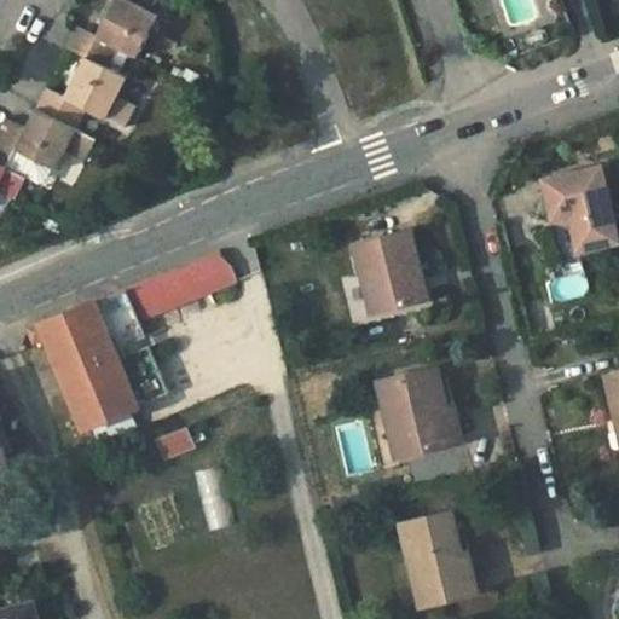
[(79,27),(69,47),(87,57),(106,67),(117,47),(137,57),(156,17),(123,0),(116,0),(99,36),(79,27)]
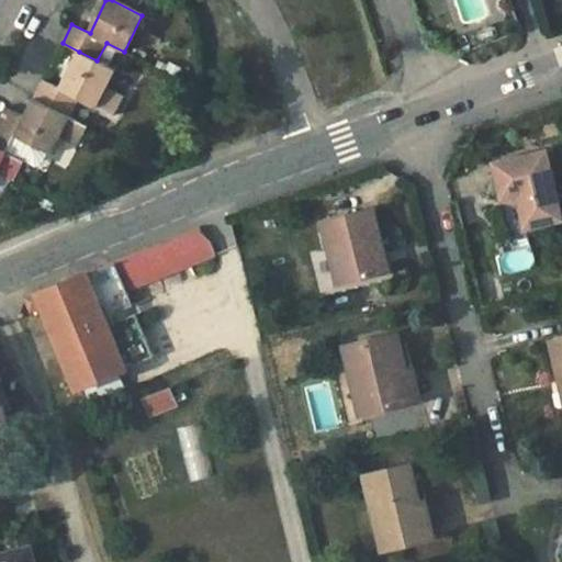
[(115,70),(97,60),(79,52),(60,89),(43,80),(33,99),(68,116),(78,98),(113,115),(124,96),(107,88),(115,70)]
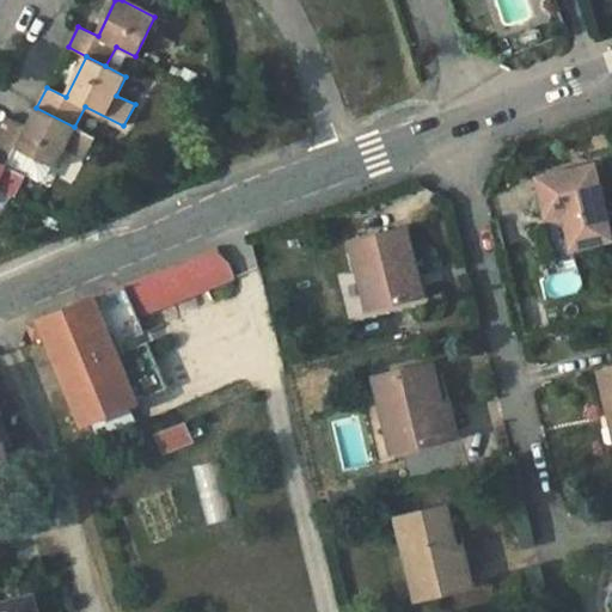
[(96,139),(74,127),(36,108),(28,127),(7,117),(1,126),(0,128),(0,161),(7,166),(18,147),(56,166),(66,147),(85,158),(96,139)]
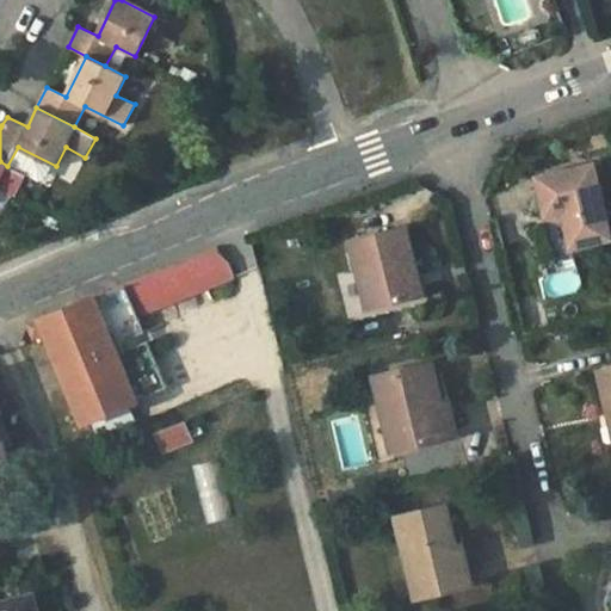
[(7,166),(0,161),(0,187),(16,196),(26,176),(7,166)]
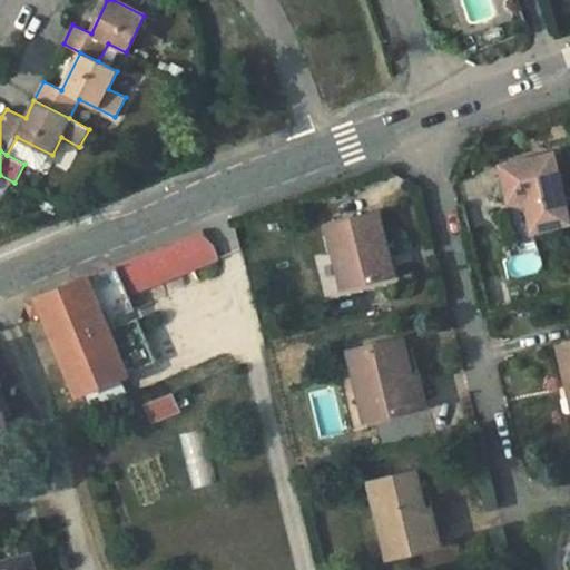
[(569,220),(553,153),(503,163),(511,199),(527,196),(534,227),(569,220)]
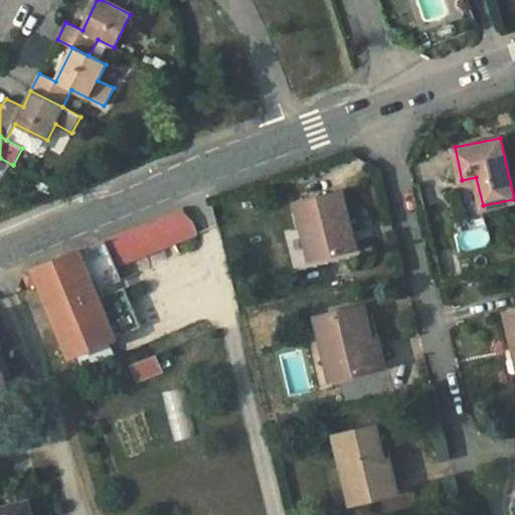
[(342,190),(296,202),(302,226),(286,231),(297,272),(352,256),(351,248),(344,226),(351,224),(342,190)]
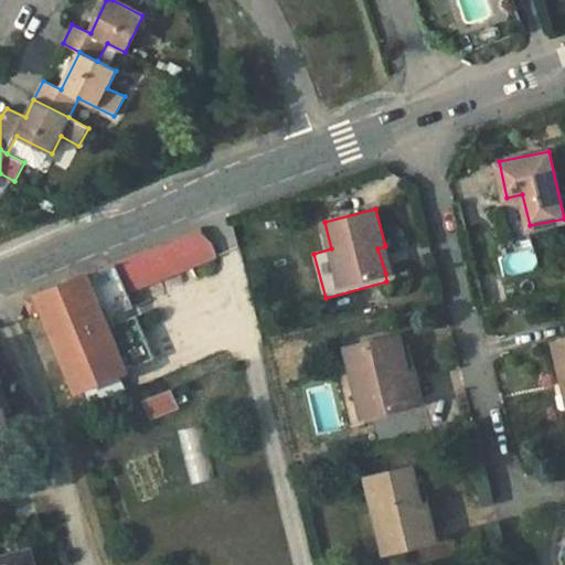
[(215,258),(212,242),(199,230),(156,247),(27,298),(32,313),(44,308),(80,393),(130,373),(129,370),(156,359),(128,290),(215,258)]
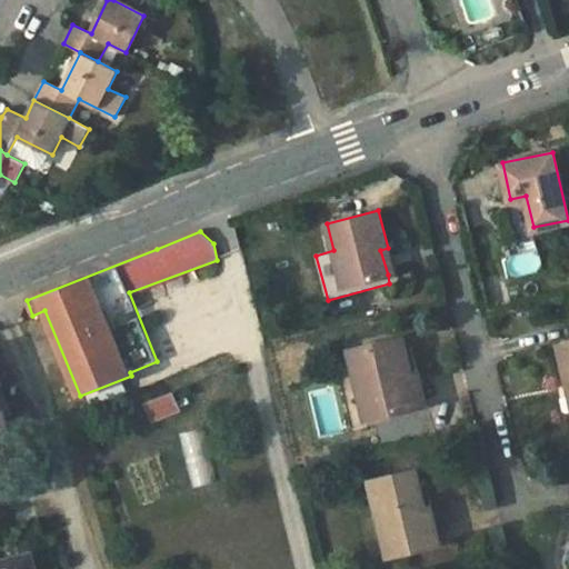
[(395,275),(388,248),(380,250),(388,275),(395,275)]
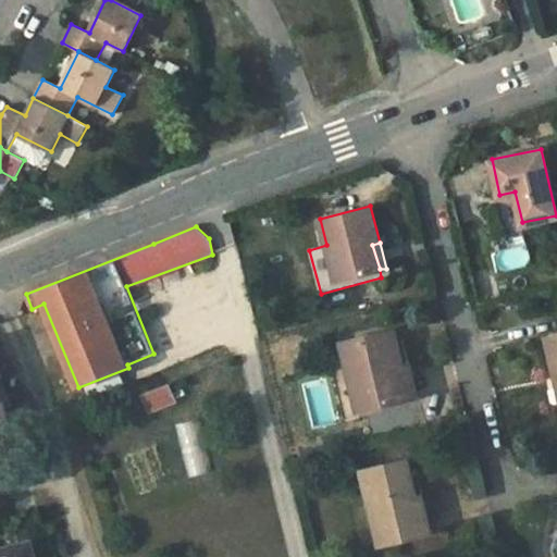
[(499,272),(530,265),(525,244),(495,251),(499,272)]
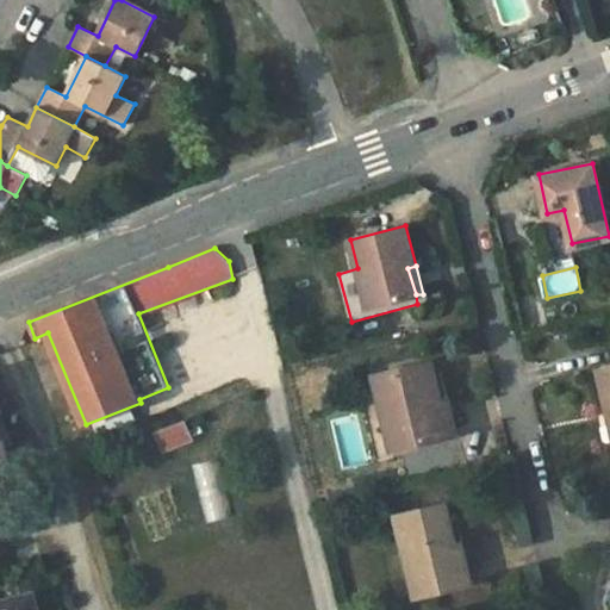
[(439,402),(429,362),(402,368),(374,374),(393,450),(442,439),(435,403),(439,402)]
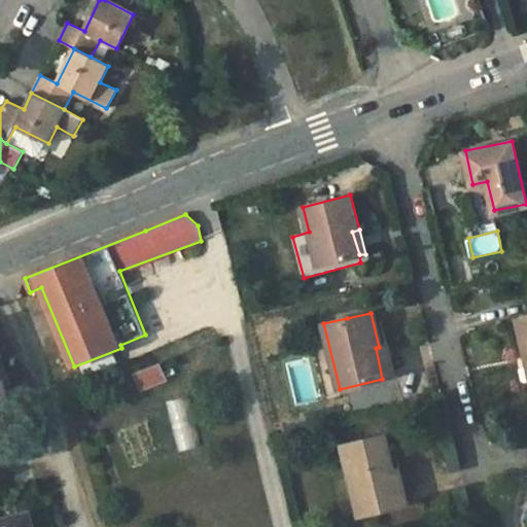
[(526,318),(517,321),(524,354),(526,353),(526,318)]
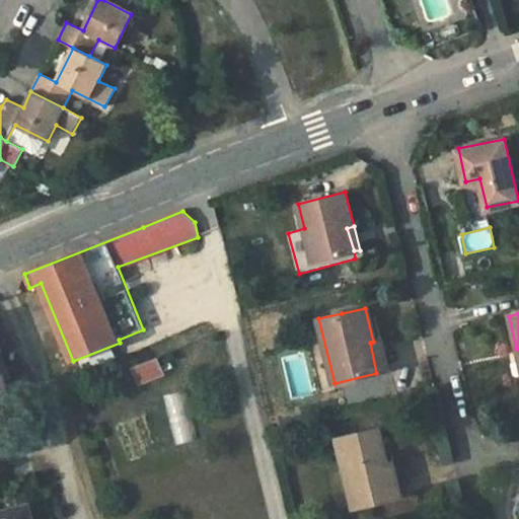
[(381,341),(373,342),(370,343),(376,373),(380,372),(388,370),(381,341)]
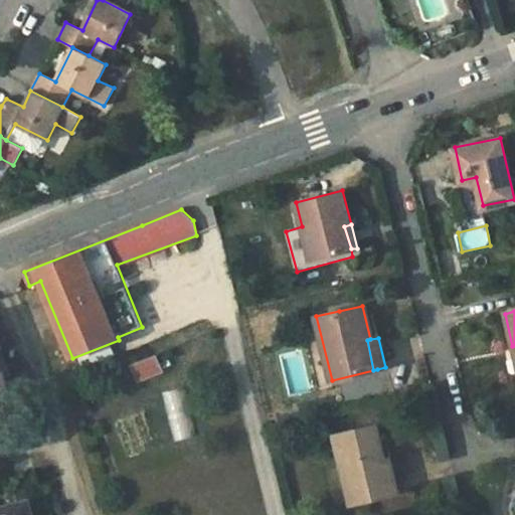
[(157,355),(131,365),(139,383),(164,373),(157,355)]
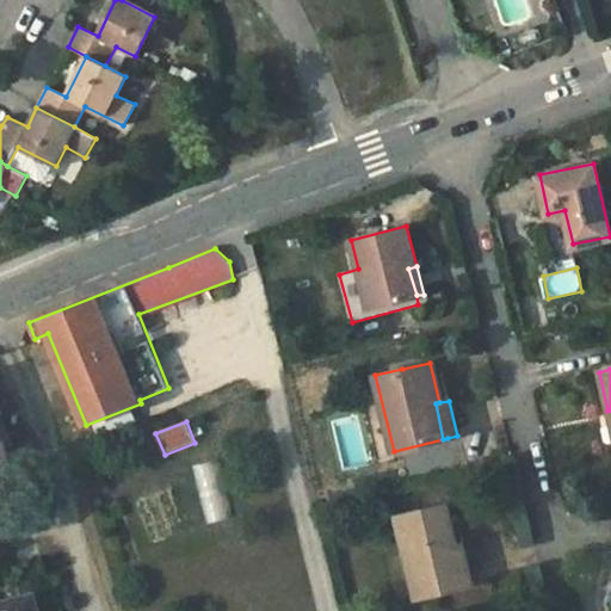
[(192,466),(207,525),(233,518),(217,460),(192,466)]
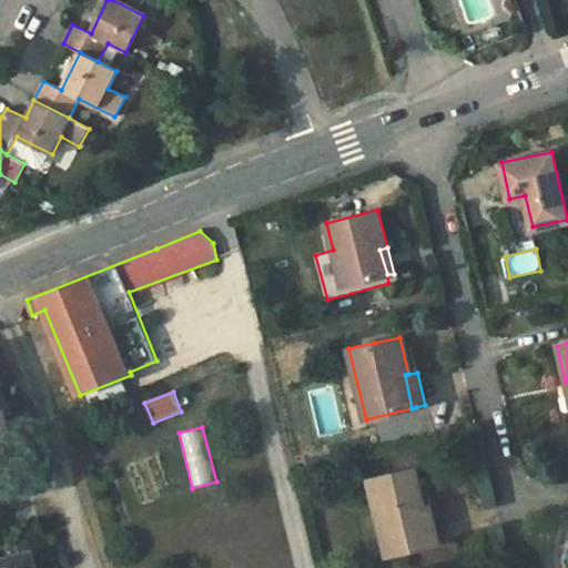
[(423,508),(415,470),(413,470),(369,482),(388,556),(425,547),(416,510),(423,508)]
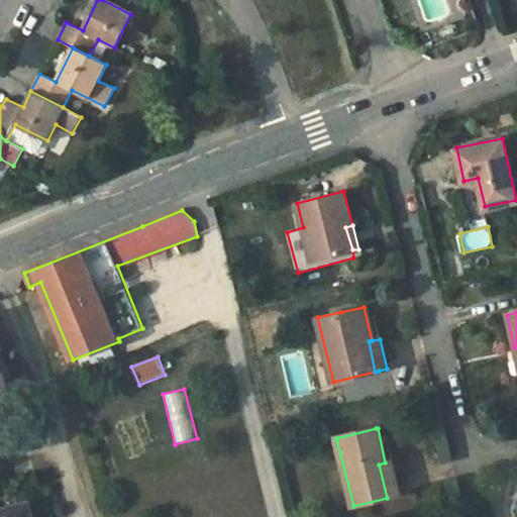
[(392,461),(385,462),(379,464),(387,498),(400,495),(392,461)]
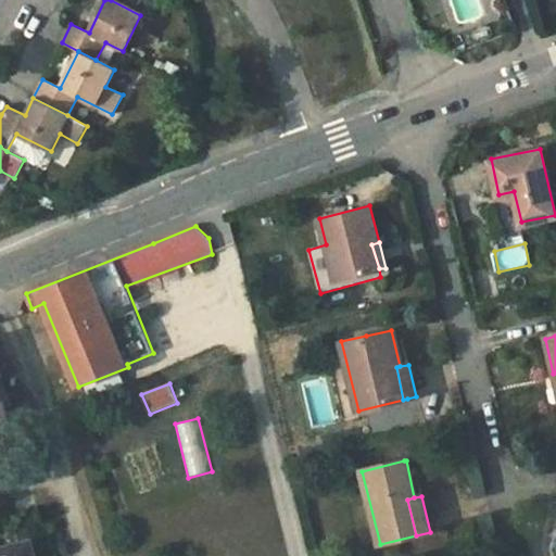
[(34,555),(29,541),(20,543),(22,555),(34,555)]
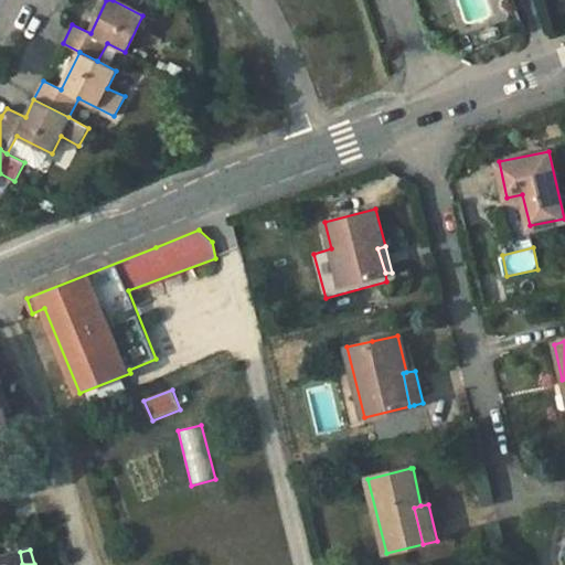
[(0,564),(22,564),(20,552),(0,556),(0,564)]
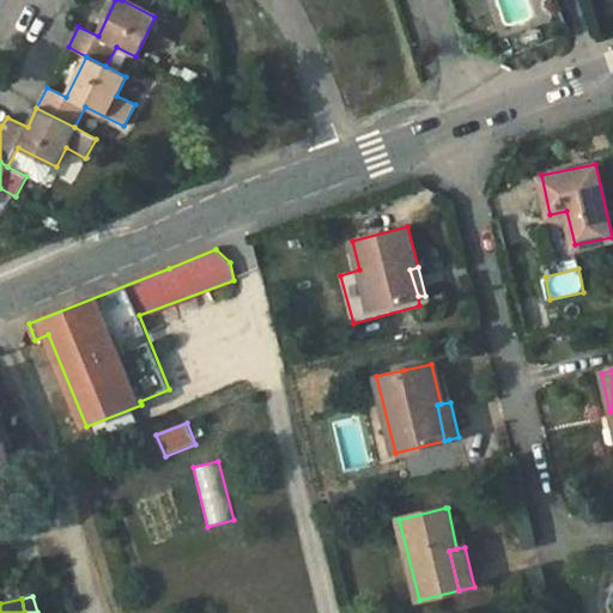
All buildings are outlined.
